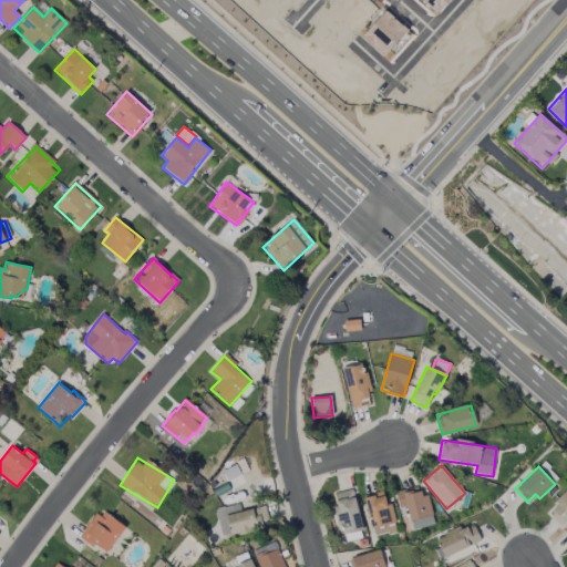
[(428,495),(421,496),(419,486),(395,492),(400,508),(405,506),(412,531),(435,525),(428,495)]
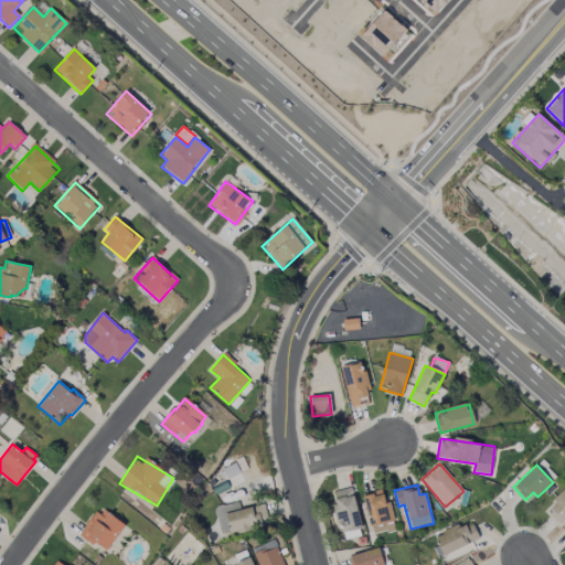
[(331,492),(341,533),(361,528),(351,488),(331,492)]
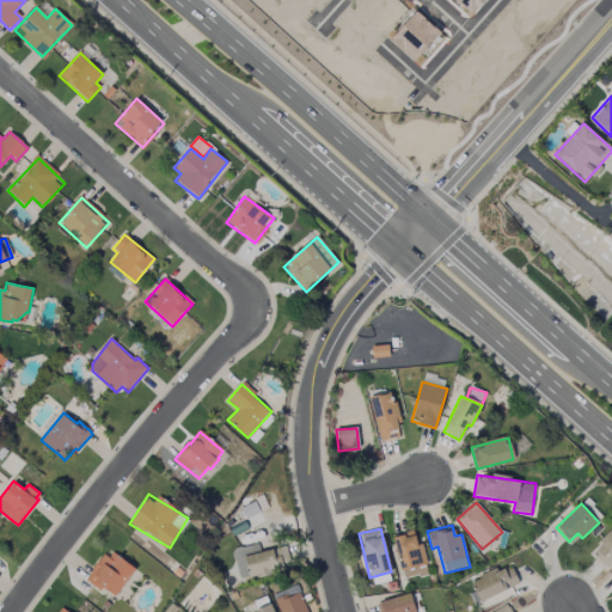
[(415,530),(392,536),(404,579),(418,575),(416,569),(426,567),(415,530)]
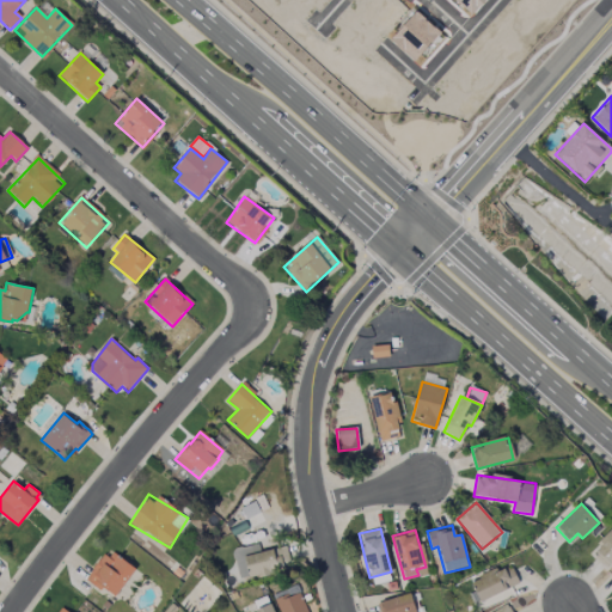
[(611,530),(589,551),(606,568),(611,561),(611,530)]
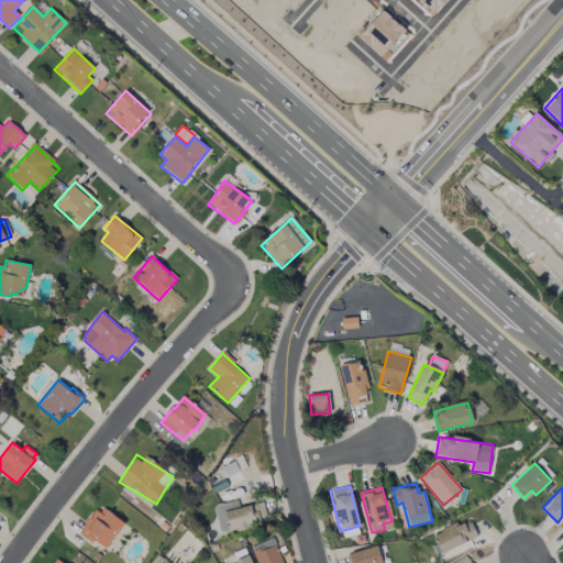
[(220,533),(267,523),(263,503),(239,508),(238,500),(213,506),(220,533)]
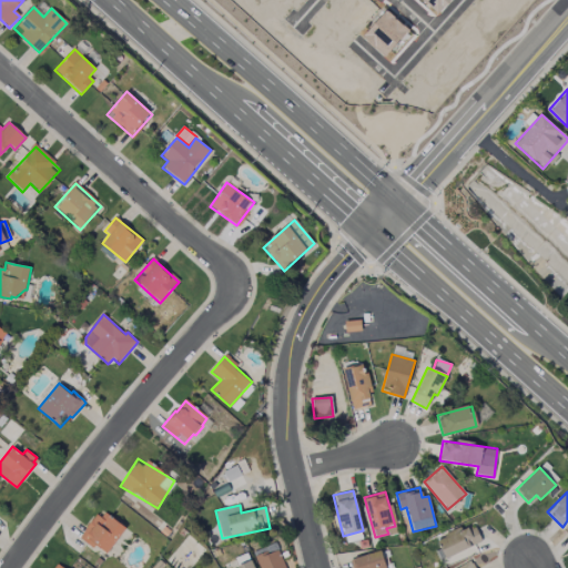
[(81,536),(105,556),(127,528),(101,509),(81,536)]
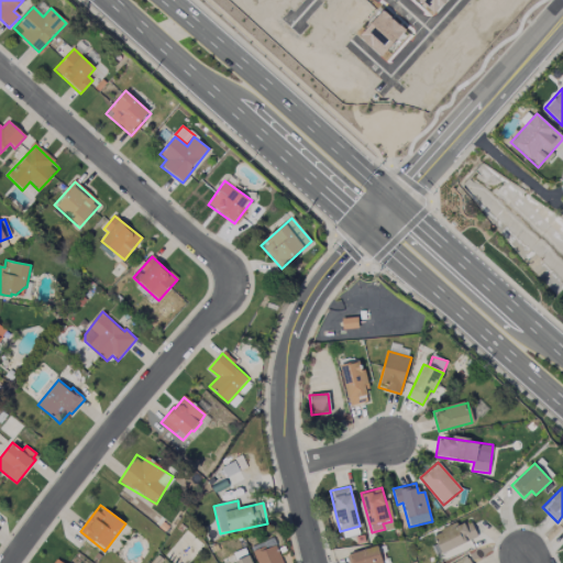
[(441,552),(477,539),(471,519),(433,532),(441,552)]
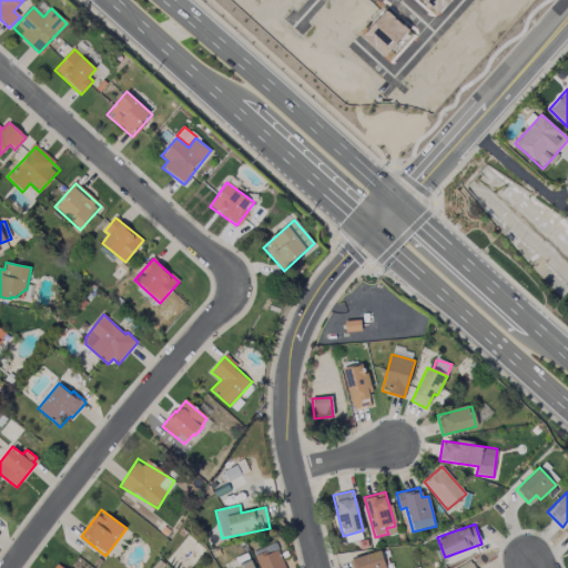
[(256,556),(260,567),(284,567),(277,548),(256,556)]
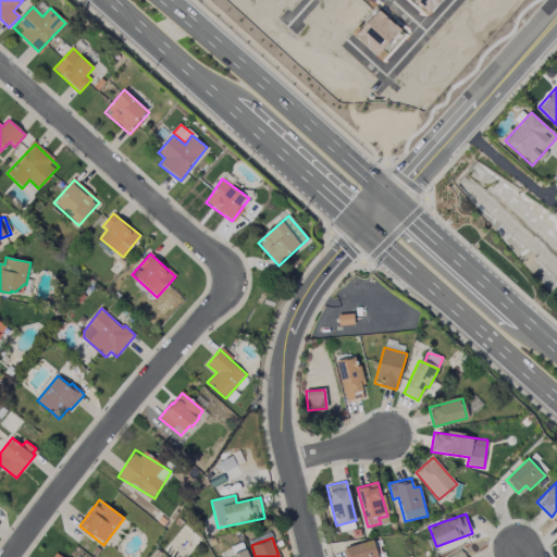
[(344,547),(345,556),(378,556),(374,541),(344,547)]
